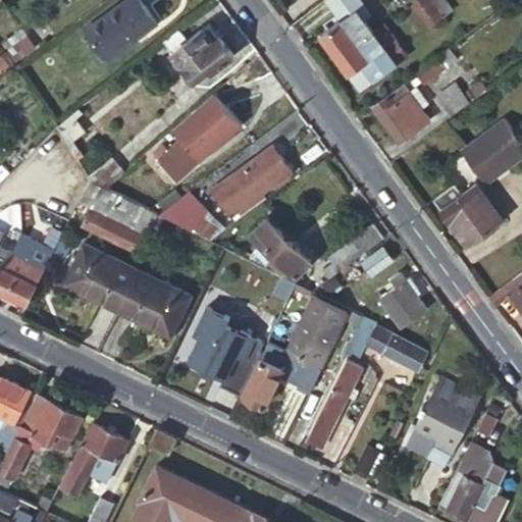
[(141,0),(124,0),(86,31),(98,45),(95,52),(104,63),(110,63),(123,53),(124,45),(138,35),(139,37),(158,21),(141,0)]
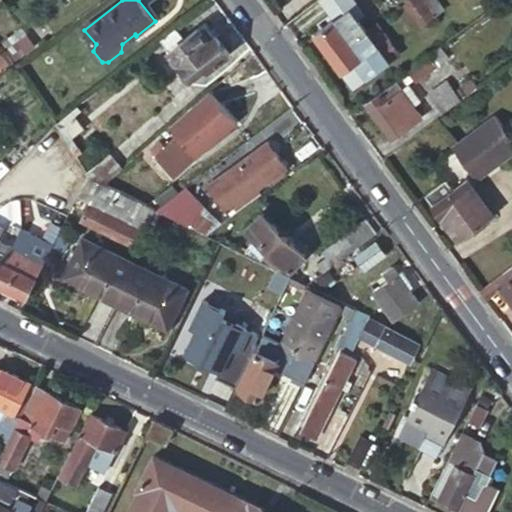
[(438,0),(412,0),(409,3),(424,24),(445,8),(438,0)]
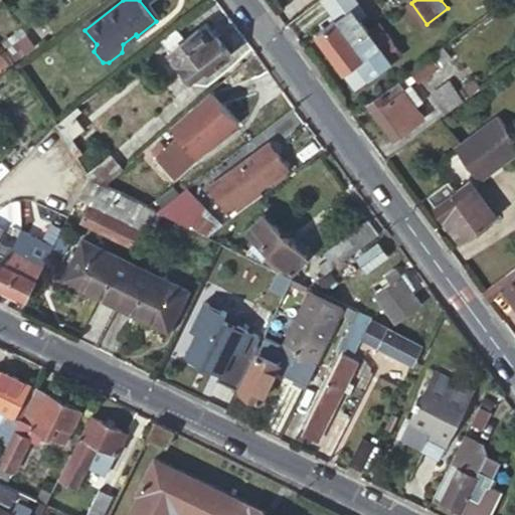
[(335,21),(317,34),(344,70),(358,60),(362,57),(374,74),(401,54),(379,23),(369,31),(358,16),(365,11),(360,5),(336,22),(335,21)]
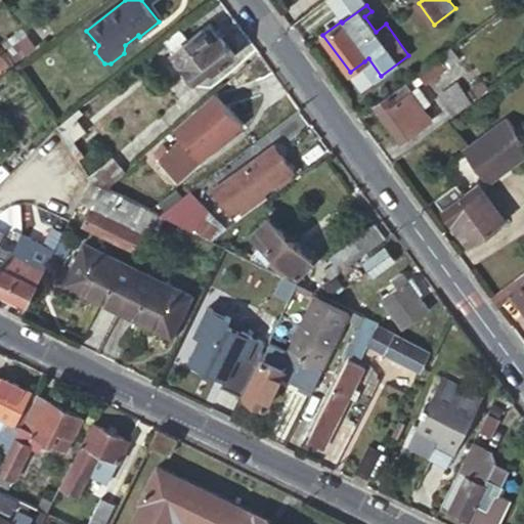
[(180,28),(165,40),(197,79),(212,68),(214,71),(235,53),(210,22),(188,39),(180,28)]
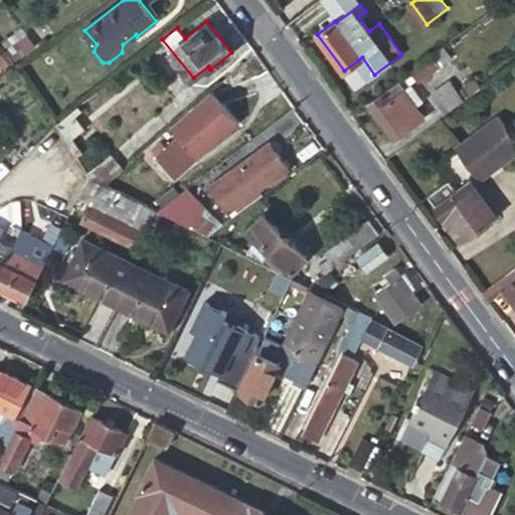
[(26,33),(7,48),(15,58),(35,44),(26,33)]
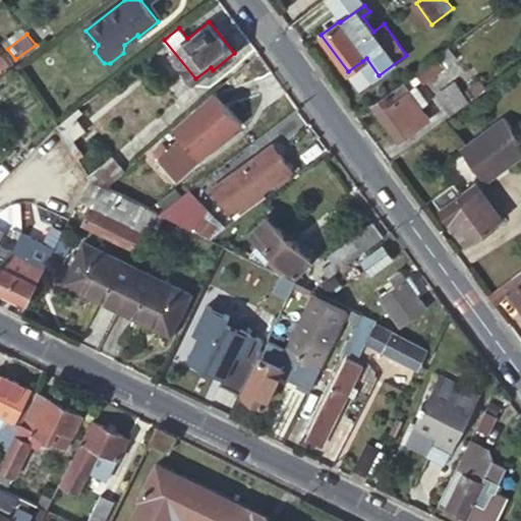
[(0,69),(8,64),(0,52),(0,69)]
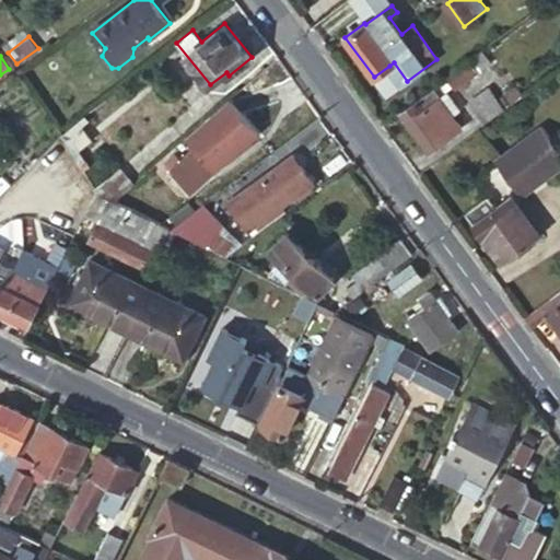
[(480,71),(470,59),(455,71),(446,77),(456,90),(480,71)]
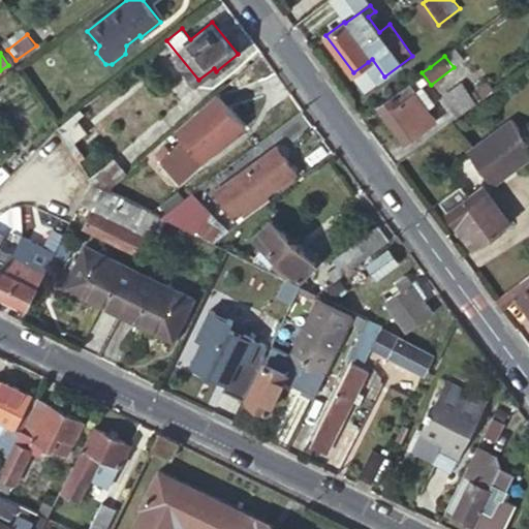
[(372,59),(368,62),(380,79),(384,76),(372,59)]
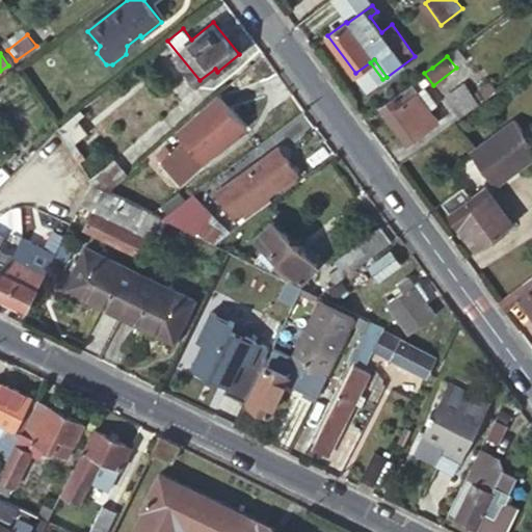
[(411,82),(421,96),(429,90),(420,76),(411,82)]
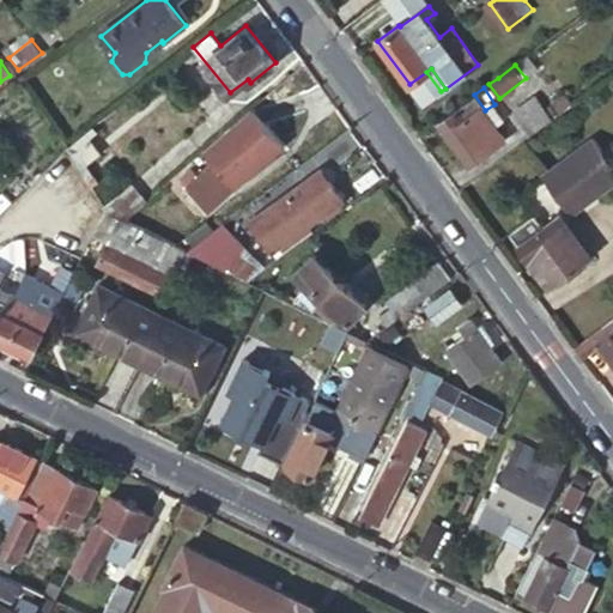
[(529,135),(553,117),(536,93),(523,103),(528,109),(517,117),(529,135)]
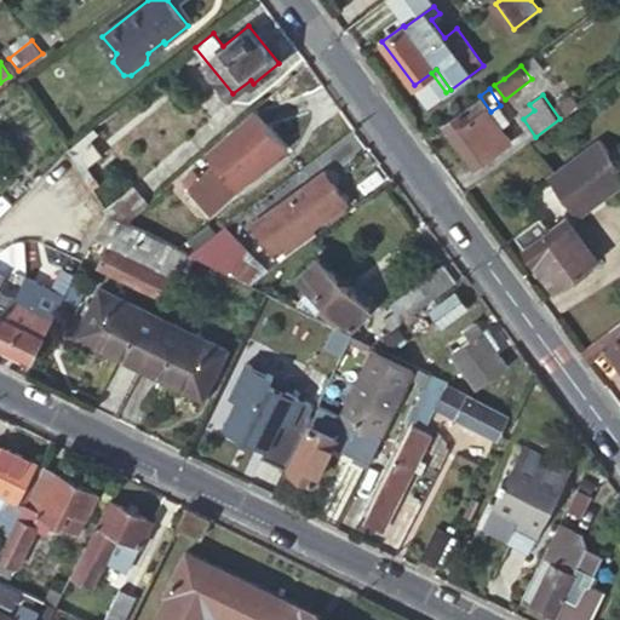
[(480,96),(442,124),(475,167),(511,141),(491,112),(480,96)]
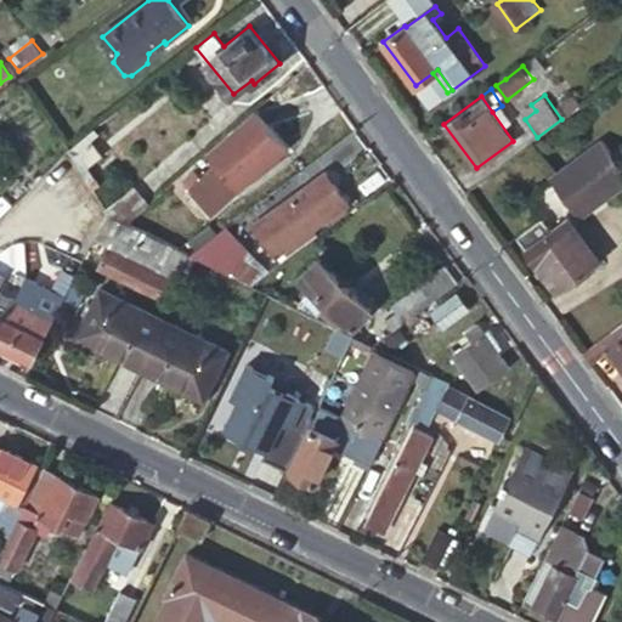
[(287,146),(256,111),(207,153),(215,163),(187,187),(209,213),(237,188),(287,146)]
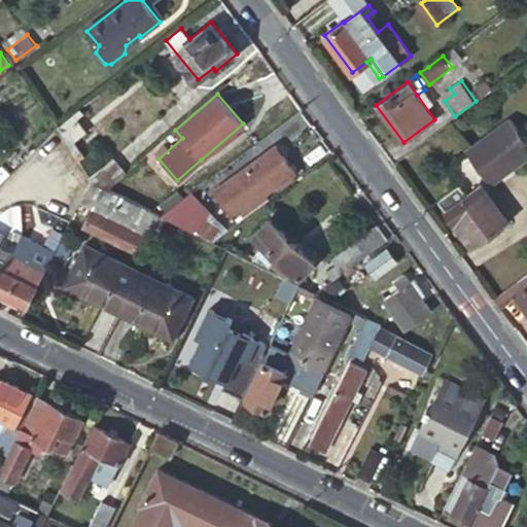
[(526,146),(505,117),(461,149),(486,182),(526,151),(526,146)]
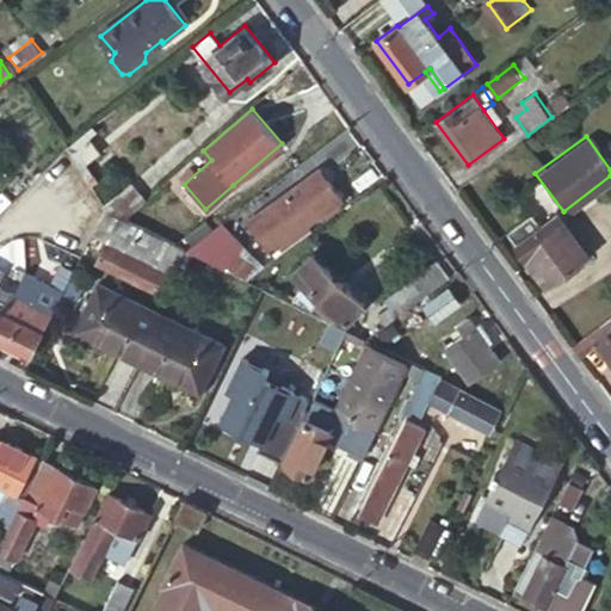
[(302,180),(250,220),(272,250),(325,211),(302,180)]
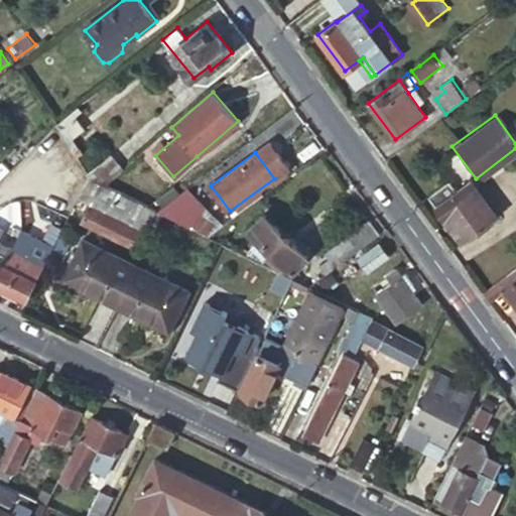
[(86,171),(88,175),(106,183),(122,169),(110,155),(86,171)]
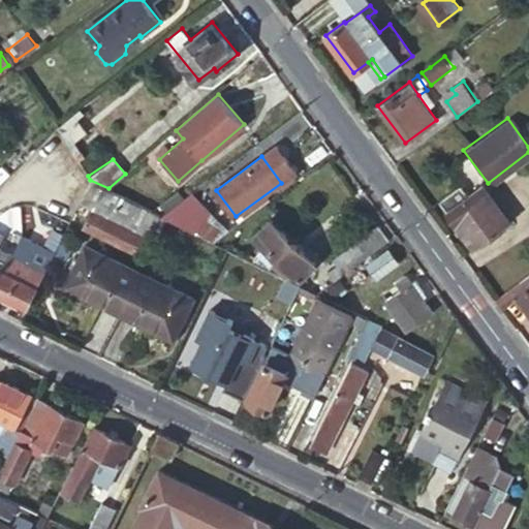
[(90,180),(80,201),(93,207),(83,227),(134,251),(149,222),(154,225),(158,213),(109,188),(90,180)]
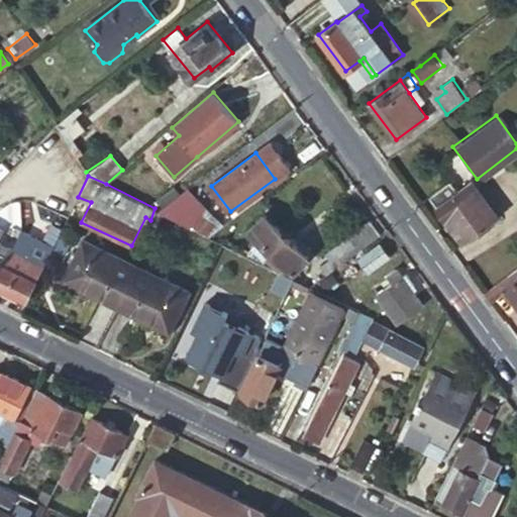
[(450,180),(430,195),(462,240),(499,214),(474,180),(457,190),(450,180)]
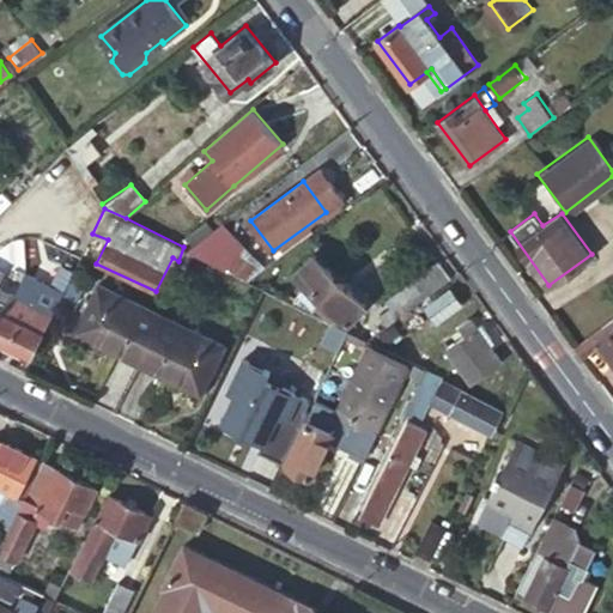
[(205,220),(181,238),(188,248),(212,230),(205,220)]
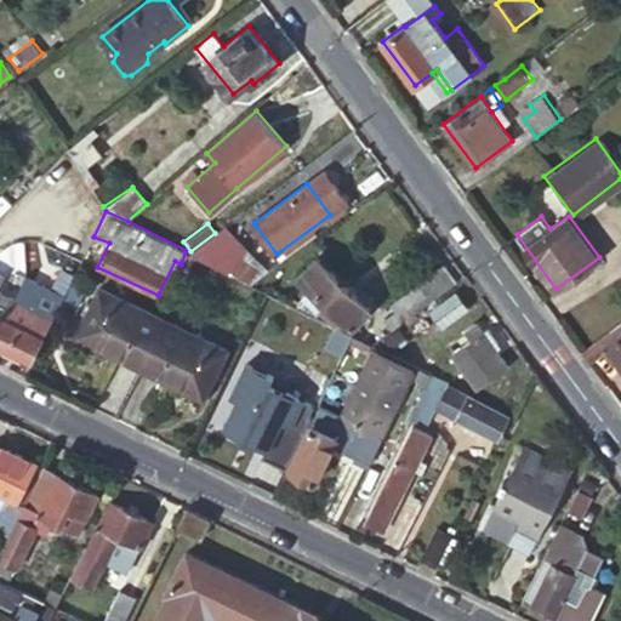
[(188,252),(197,256),(215,265),(243,243),(223,226),(215,233),(191,251),(188,252)]
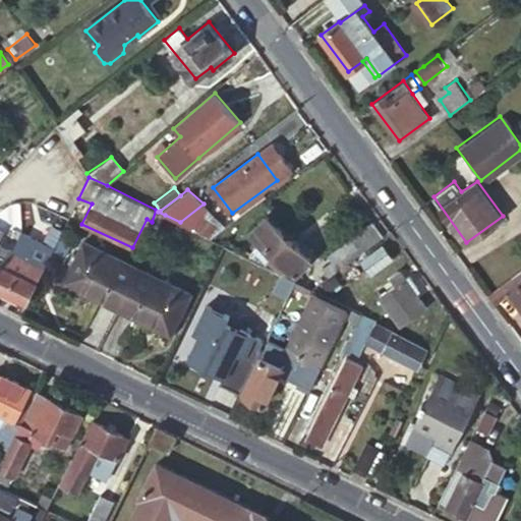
[(268,262),(276,270),(282,273),(288,267),(296,275),(311,257),(267,216),(251,231),(275,253),(268,262)]
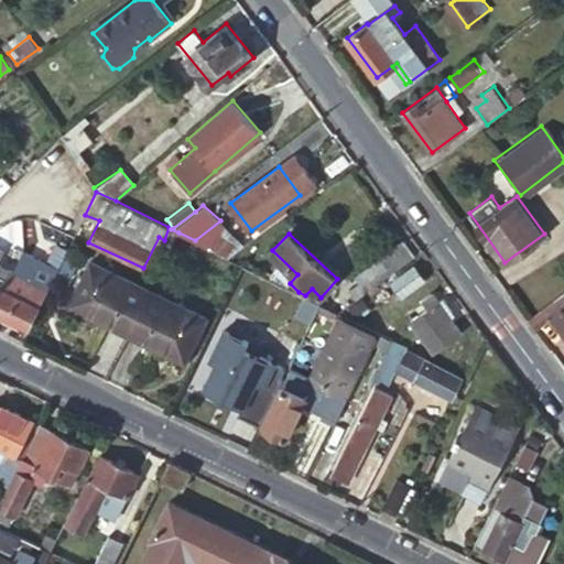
[(357,300),(416,255),(405,239),(355,277),(359,282),(350,290),(357,300)]
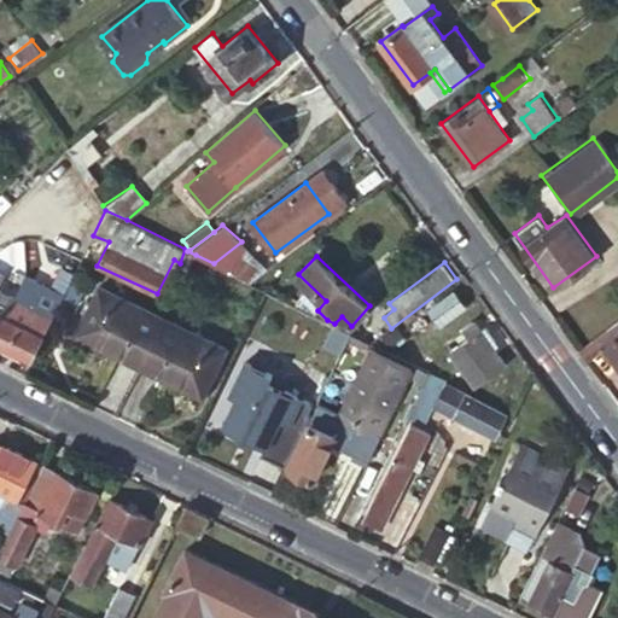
[(0,342),(33,360),(75,273),(60,267),(50,289),(27,275),(16,298),(0,289),(0,285),(5,275),(0,272),(0,342)]
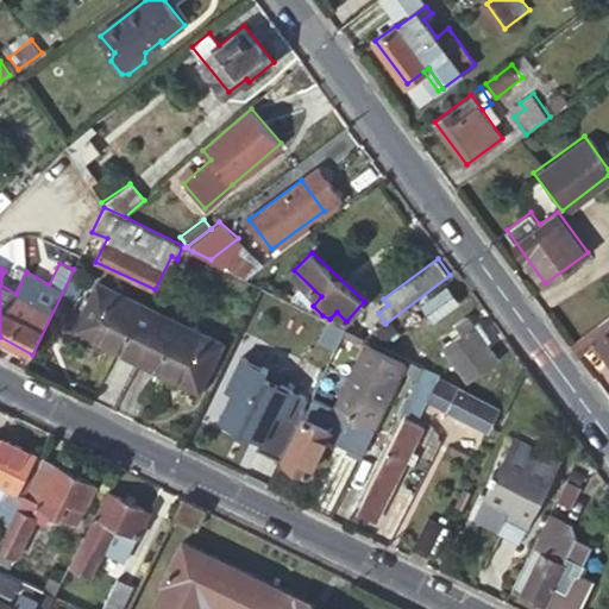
[(76,328),(139,359),(162,313),(100,282),(76,328)]
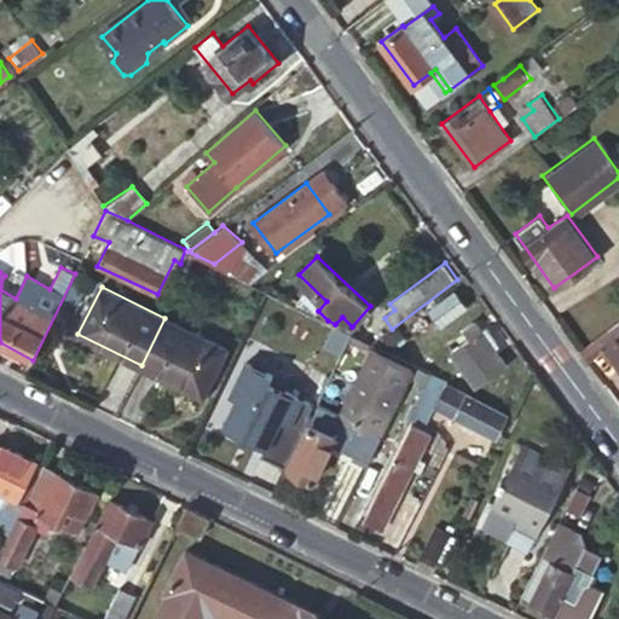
[(455,290),(429,310),(443,325),(467,307),(455,290)]
